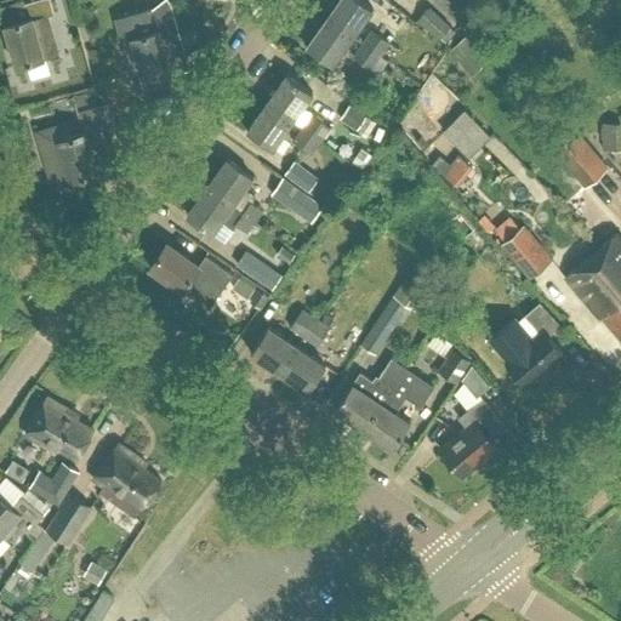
[(53,13),(50,0),(34,0),(24,4),(28,17),(4,24),(16,64),(58,52),(49,16),(53,13)]
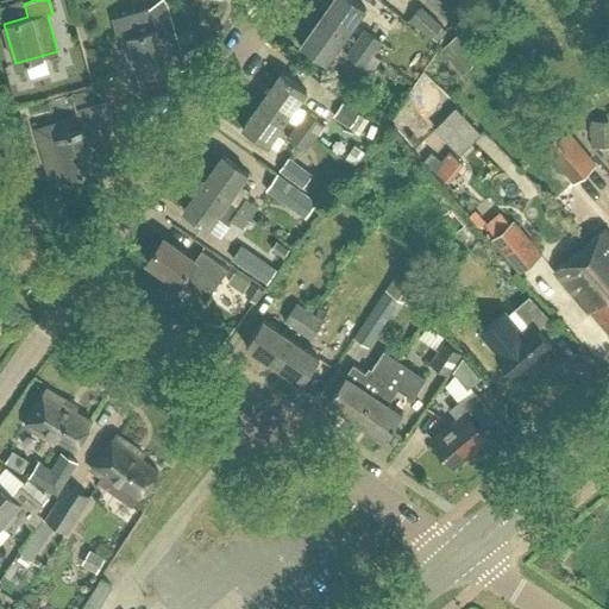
[(331,0),(320,17),(345,35),(365,7),(355,0),(331,0)]
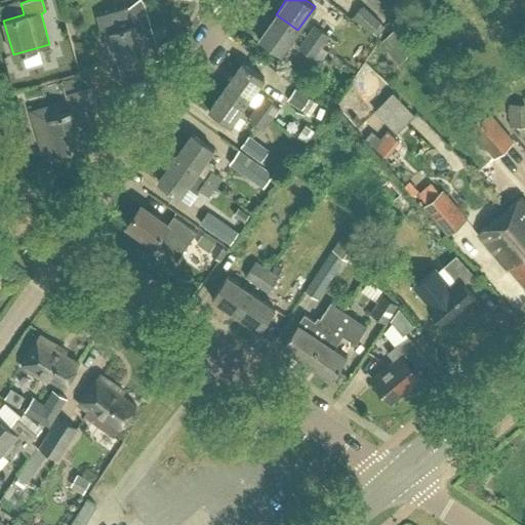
[(150,31),(142,3),(128,7),(98,15),(104,34),(111,32),(121,65),(145,57),(137,35),(150,31)]
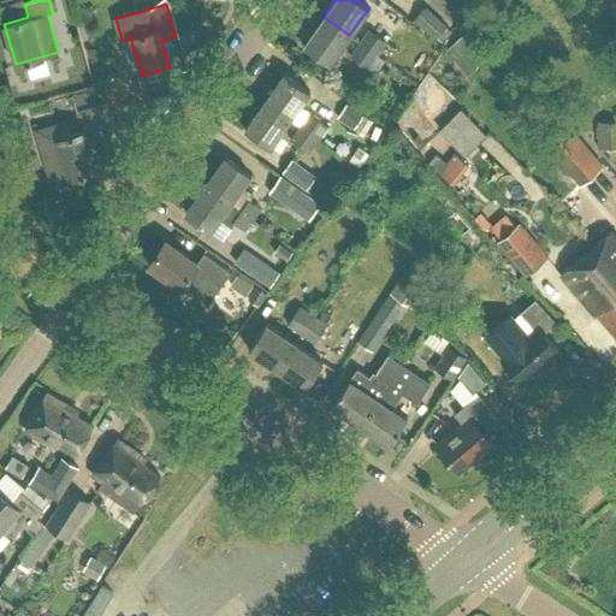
[(451,31),(427,6),(416,16),(440,41),(451,31)]
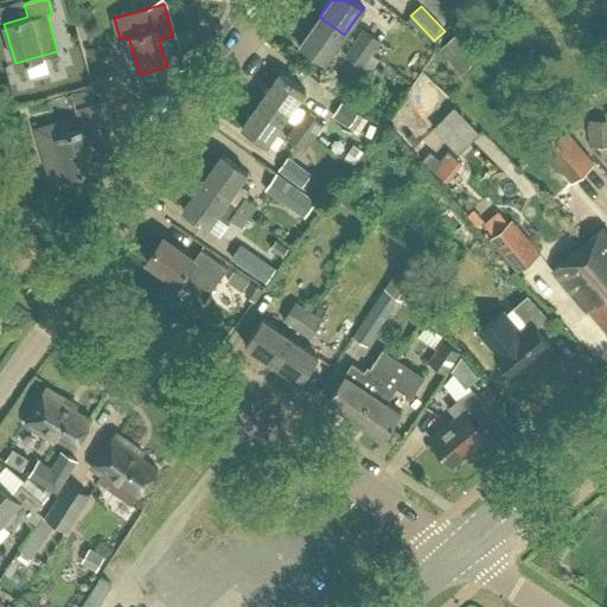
[(344,34),(319,17),(299,44),(325,62),(344,34)]
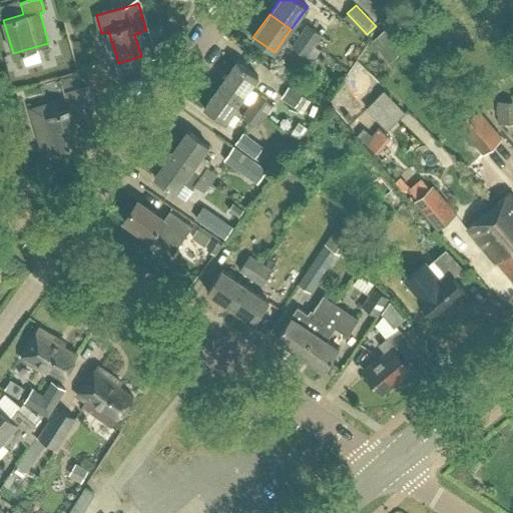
[(299,34),(315,45),(323,34),(307,23),(299,34)]
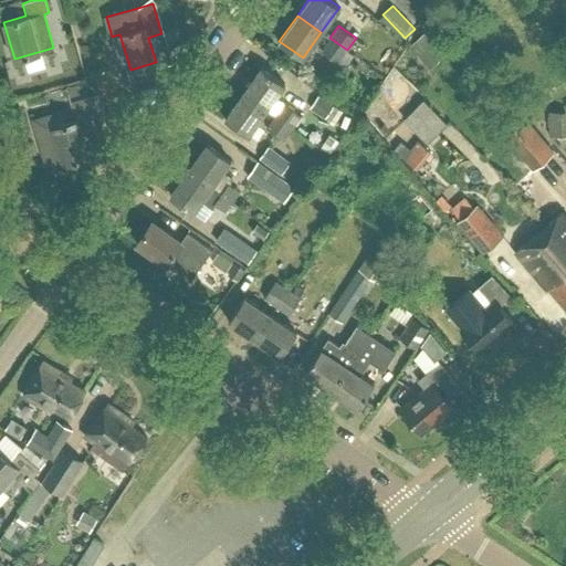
[(418,43),(431,66),(446,58),(432,34),(418,43)]
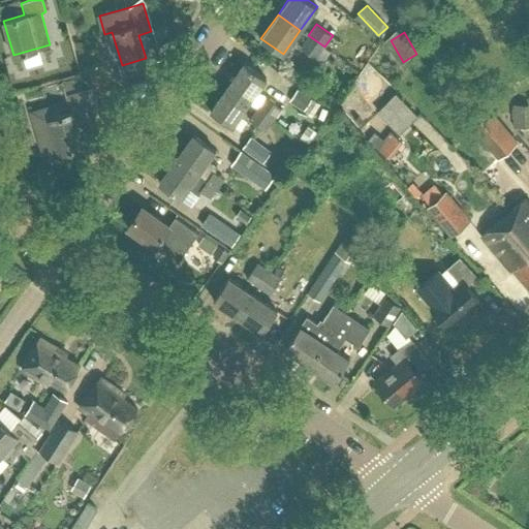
[(308,35),(301,47),(317,59),(324,47),(308,35)]
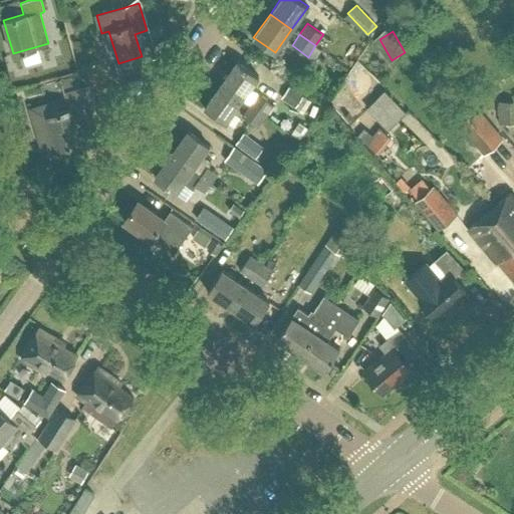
[(221,83),(242,99),(259,75),(237,60),(221,83)]
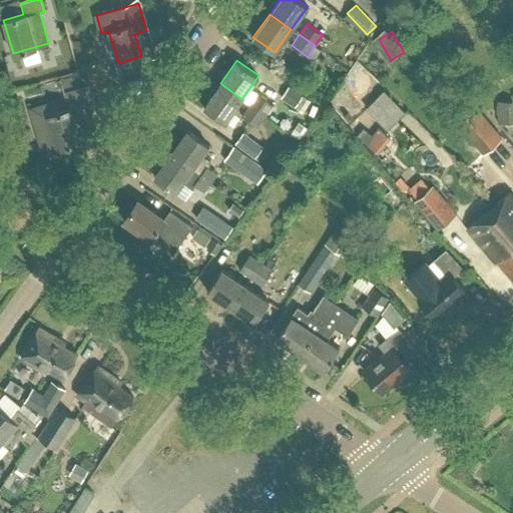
[(224,122),(241,99),(220,83),(203,107),(224,122)]
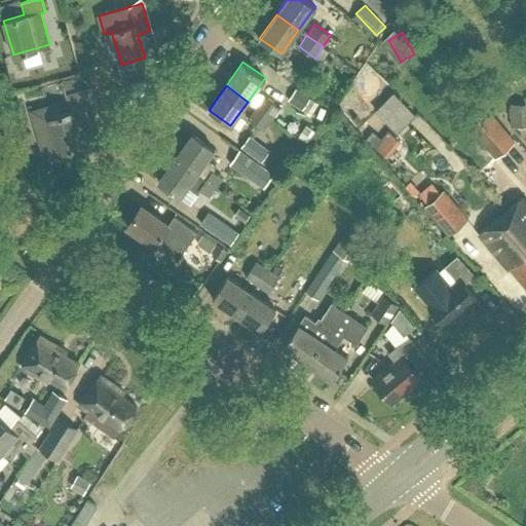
[(35,107),(48,155),(83,145),(79,129),(90,126),(88,118),(86,110),(97,107),(91,86),(80,89),(66,95),(67,98),(35,107)]
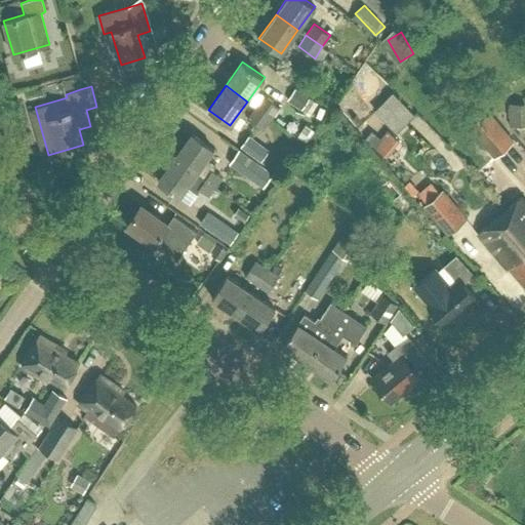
[(293,88),(285,101),(300,110),(309,97),(293,88)]
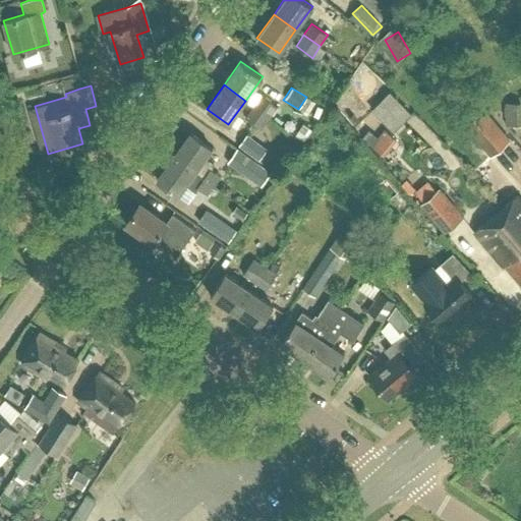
[(411,114),(390,92),(371,109),(393,131),(411,114)]
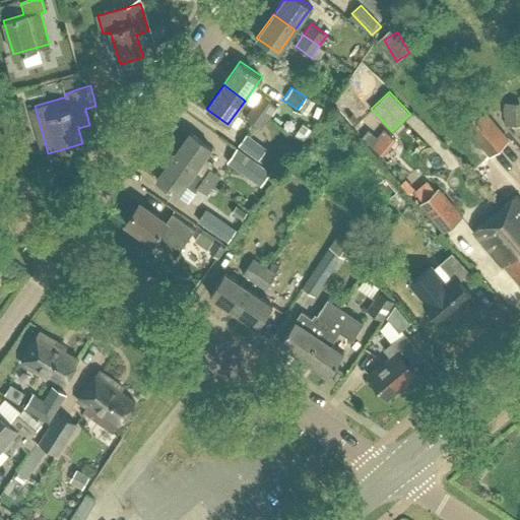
[(253,106),(269,117),(276,106),(261,94),(253,106)]
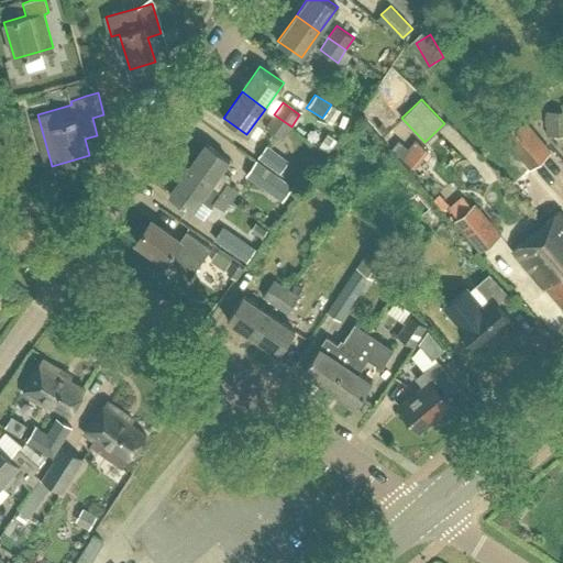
[(291,127),(274,114),(265,127),(283,139),(291,127)]
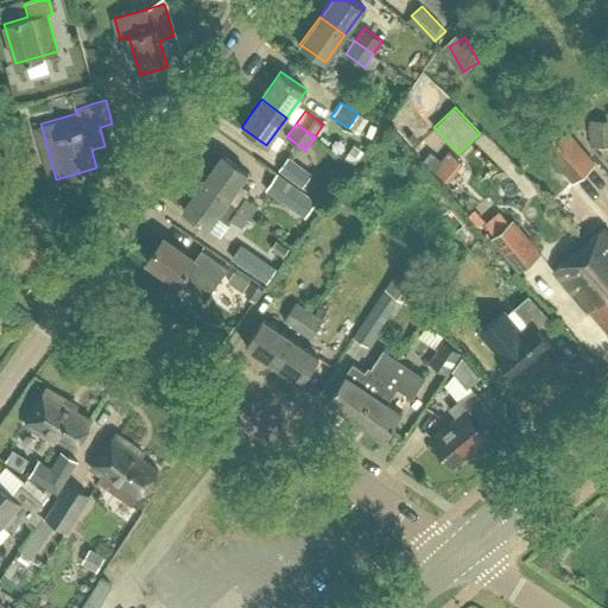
[(594,164),(563,127),(543,145),(572,182),(594,164)]
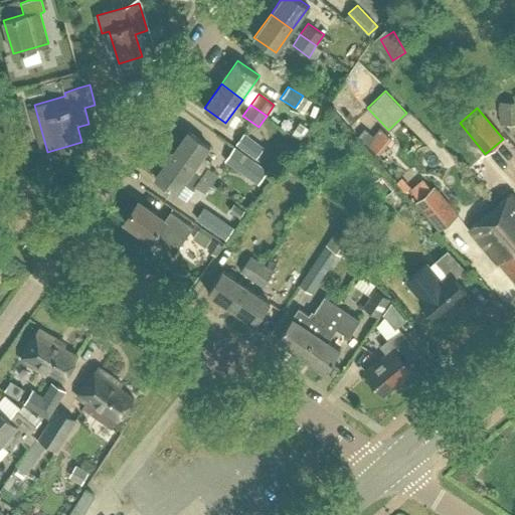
[(392,138),(379,128),(367,144),(379,153),(392,138)]
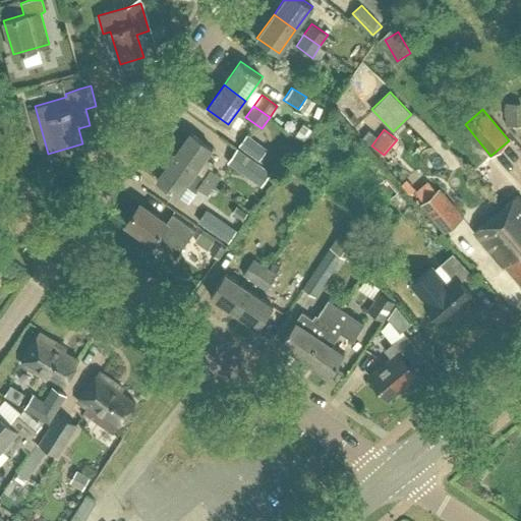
[(174,155),(215,184),(220,177),(210,169),(214,164),(205,158),(213,147),(190,131),(174,155)]
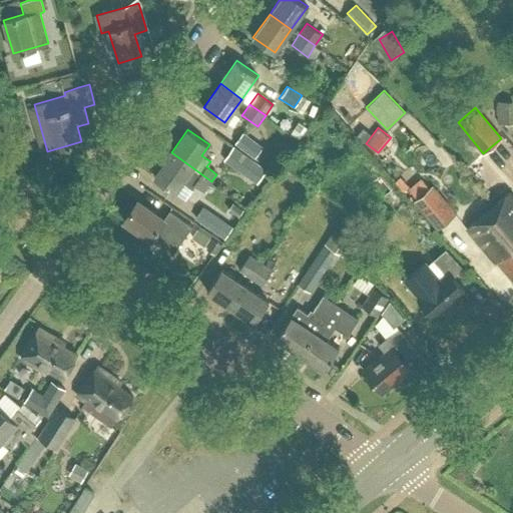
[(264,145),(243,131),(234,143),(255,157),(264,145)]
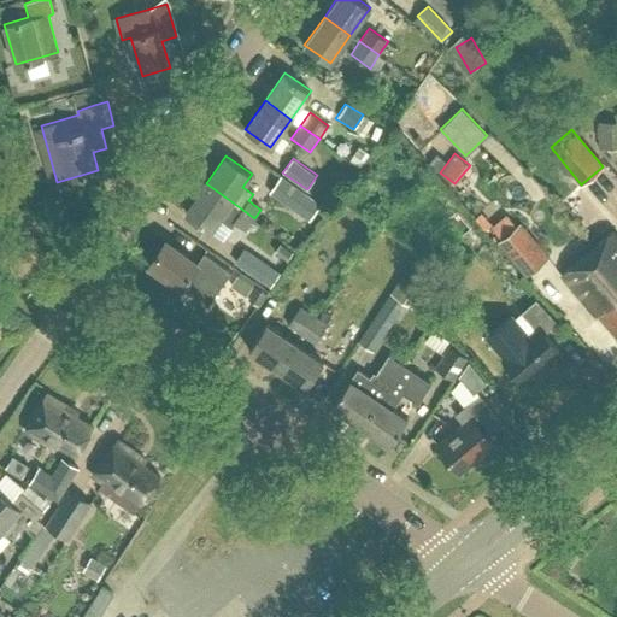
[(321,203),(282,175),(270,191),(309,219),(321,203)]
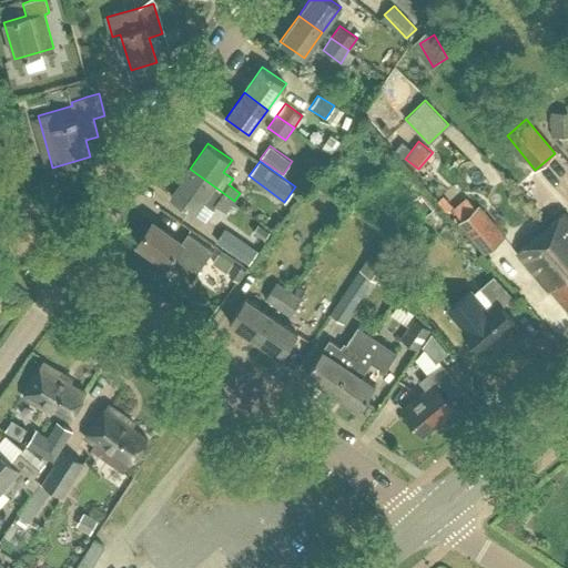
[(234,201),(190,169),(171,195),(195,212),(203,201),(213,208),(216,204),(226,211),(234,201)]
